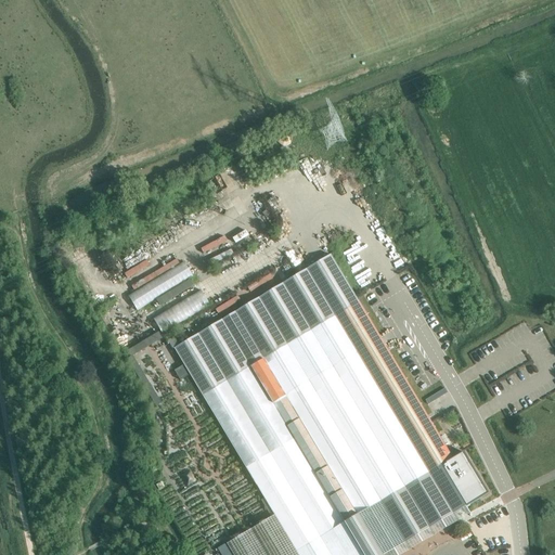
[(283,147),(291,144),(292,137),(285,131),(278,134),(276,142),(283,147)]
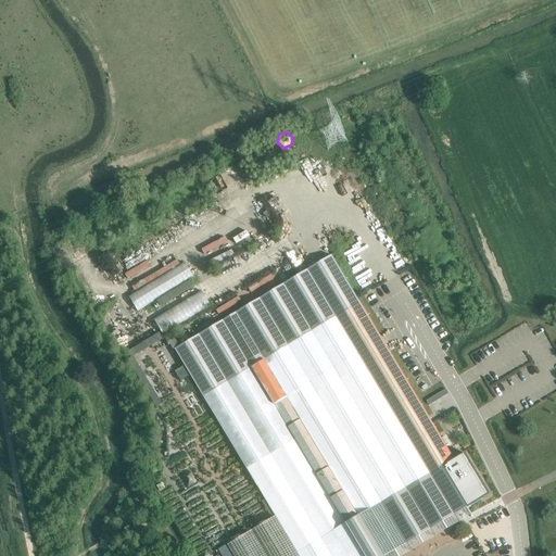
[(179,346),(174,350),(184,367),(175,373),(180,381),(189,376),(210,409),(274,517),(228,544),(227,545),(232,555),(386,555),(466,507),(489,494),(488,493),(465,454),(454,460),(453,459),(445,446),(431,422),(428,416),(389,352),(379,337),(367,315),(368,314),(359,300),(358,301),(356,298),(331,255),(304,272),(299,275),(179,346)]
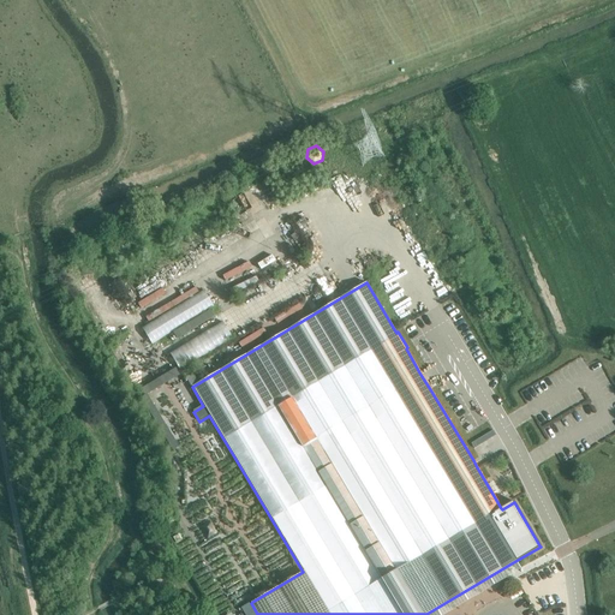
[(213,306),(203,290),(142,327),(151,344),(213,306)]
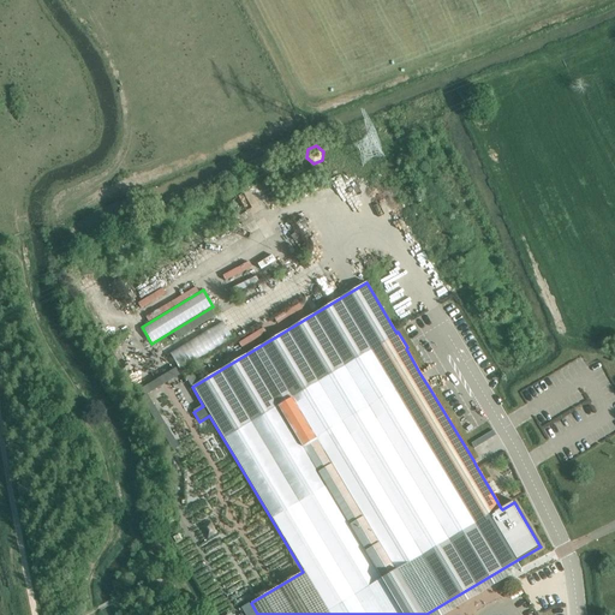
[(222,322),(169,353),(179,370),(232,338),(222,322)]
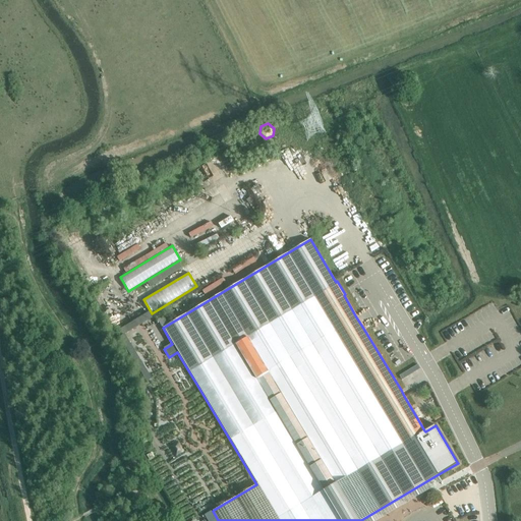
[(123,325),(126,331),(153,319),(150,312),(123,325)]
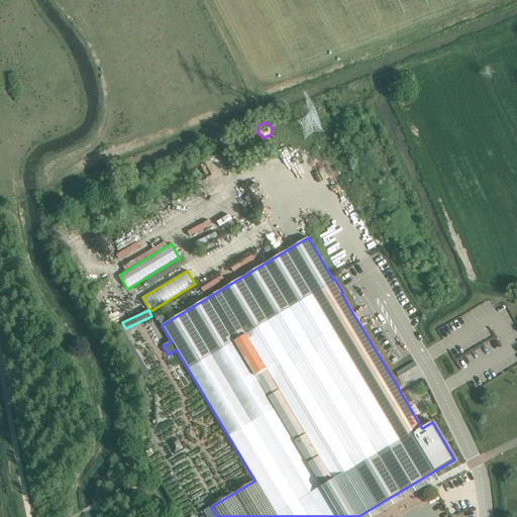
[(181,448),(175,438),(168,443),(175,452),(181,448)]
